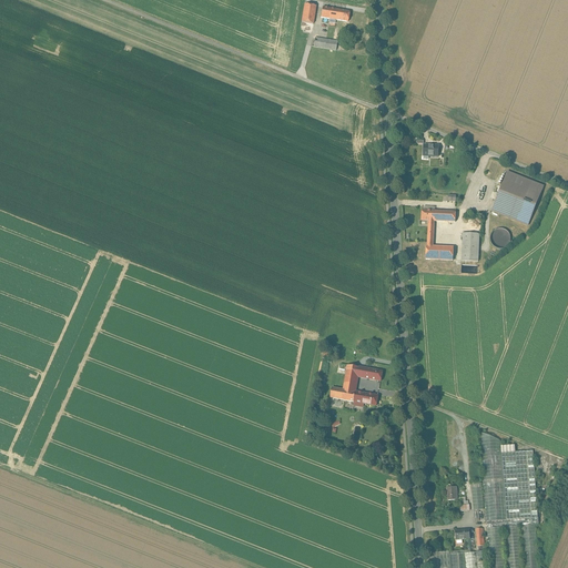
[(315,8),(304,6),(302,23),(313,26),(315,8)]
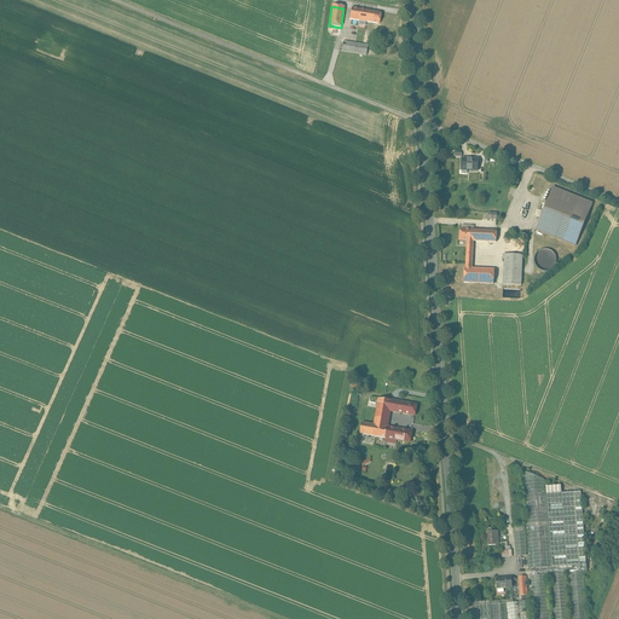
[(360,11),(351,10),(350,21),(358,22),(360,11)]
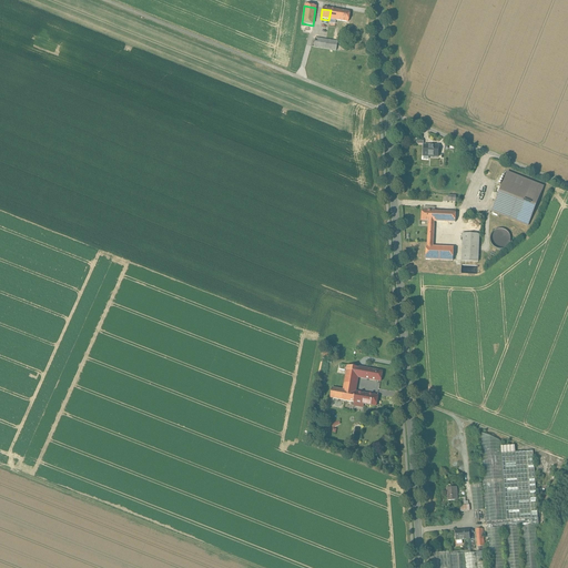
[(340,11),(331,10),(328,20),(337,21),(340,11)]
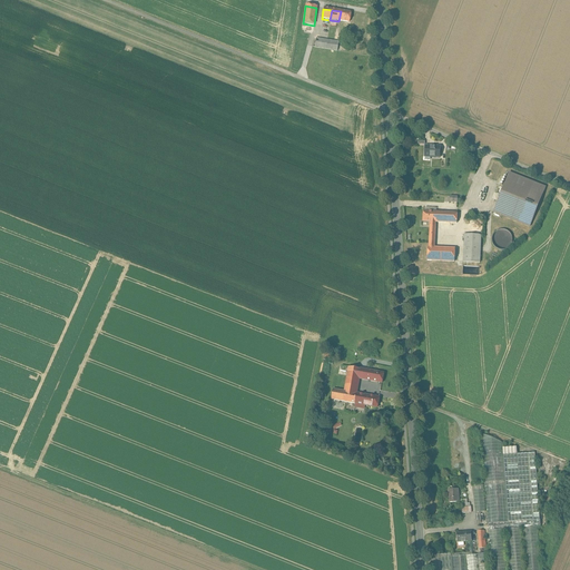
[(351,13),(341,11),(338,21),(350,23),(351,13)]
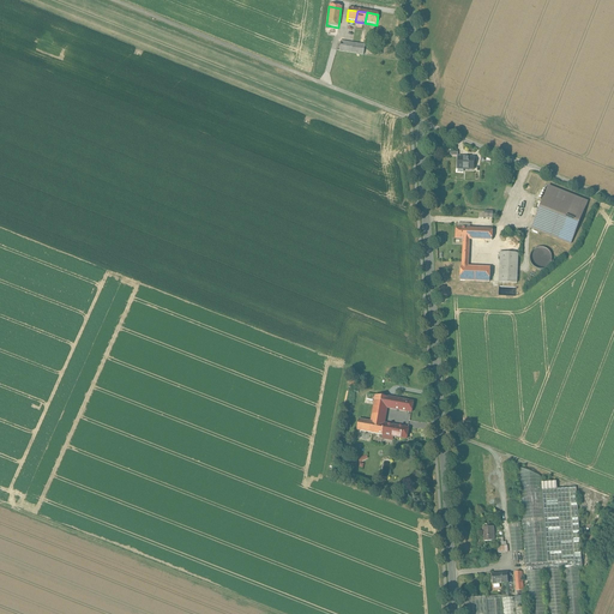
[(365,46),(339,42),(338,52),(363,55),(365,46)]
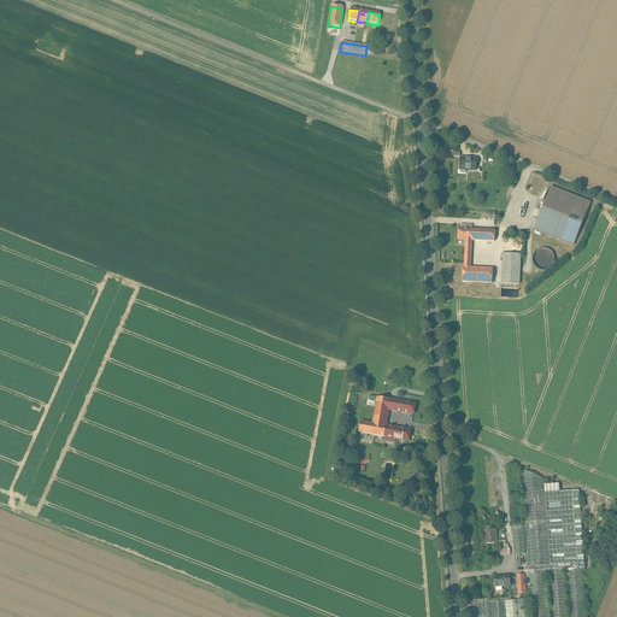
[(475,158),(458,158),(458,166),(464,168),(464,170),(474,170),(475,158)]
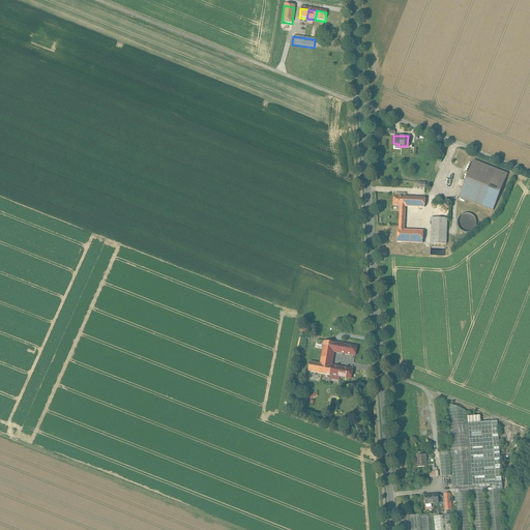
[(460,199),(493,212),(508,175),(475,162),(460,199)]
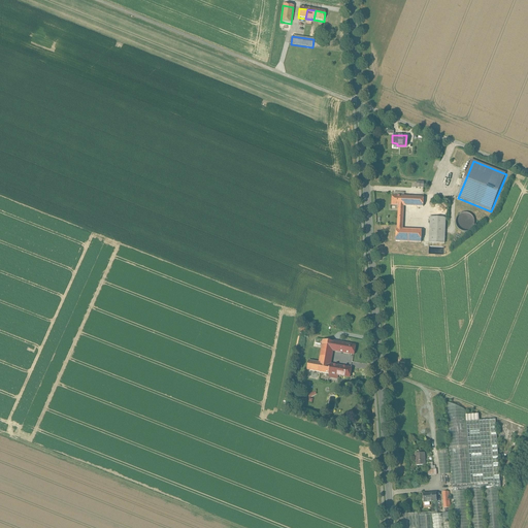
[(400,196),(392,195),(391,205),(398,205),(400,205),(400,196)]
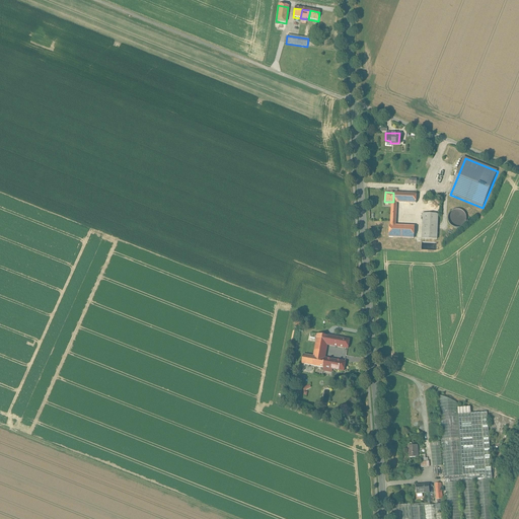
[(415,194),(393,193),(393,202),(396,202),(415,203),(415,194)]
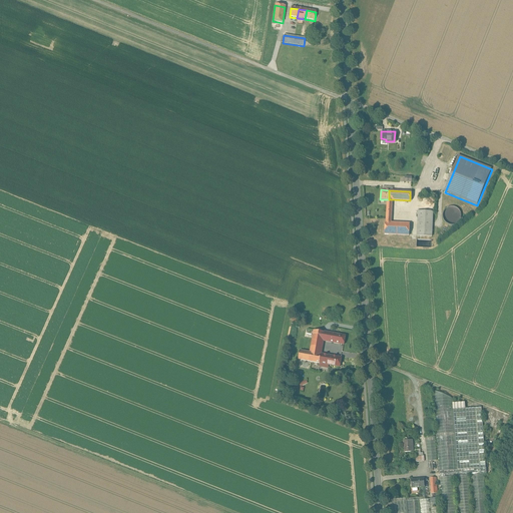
[(456,224),(459,222),(461,218),(461,213),(459,210),(455,208),(450,208),(446,210),(444,215),(445,219),(447,223),(451,225),(456,224)]
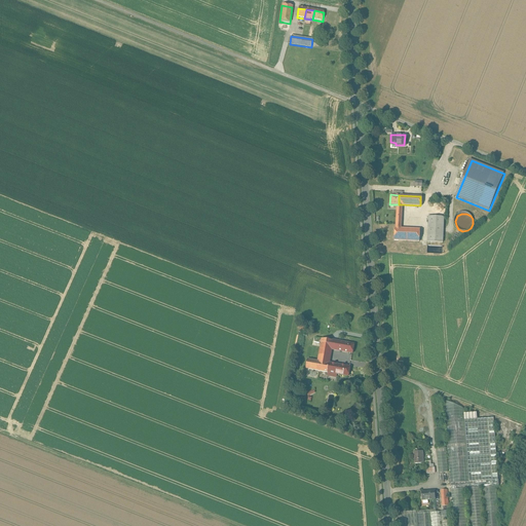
[(443,217),(427,216),(426,241),(442,242),(443,217)]
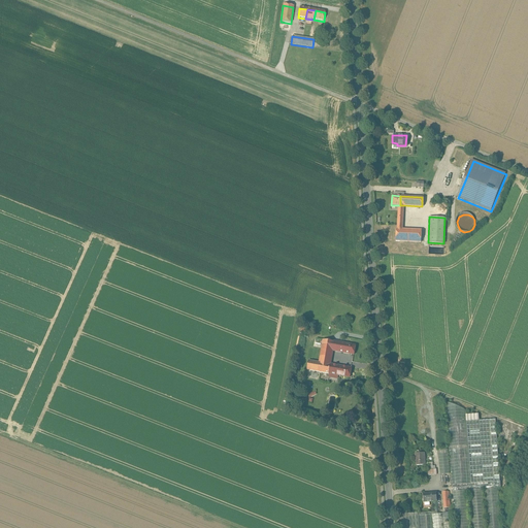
[(397,228),(396,228),(395,240),(420,241),(421,229),(402,228),(397,228)]
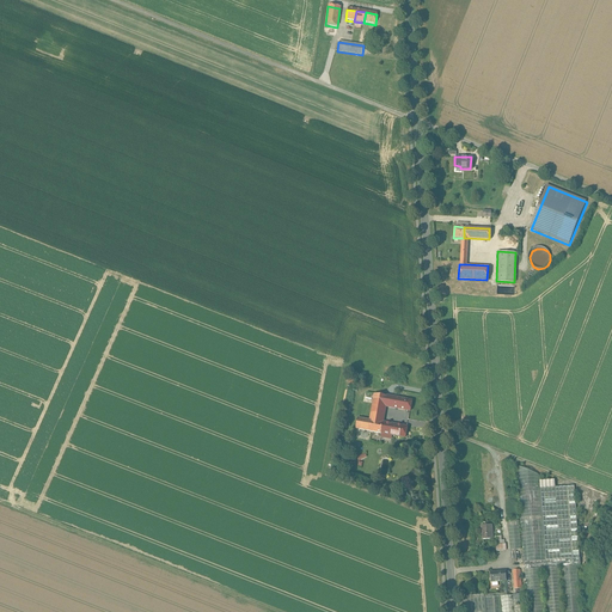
[(514,285),(496,285),(495,294),(514,294),(514,285)]
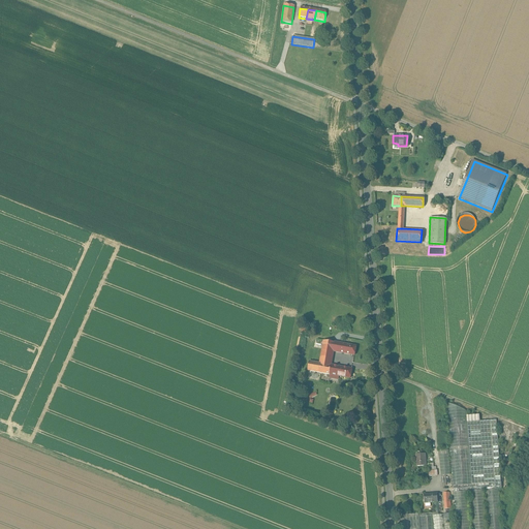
[(356,347),(323,341),(319,363),(331,365),(334,351),(354,355),(356,347)]
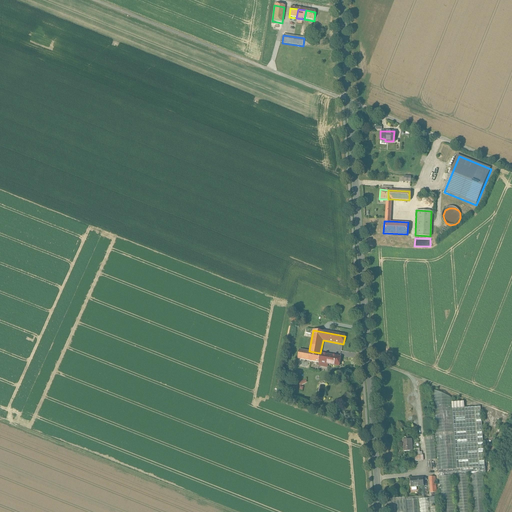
[(309,351),(299,349),(298,359),(331,365),(332,355),(320,353),(309,351)]
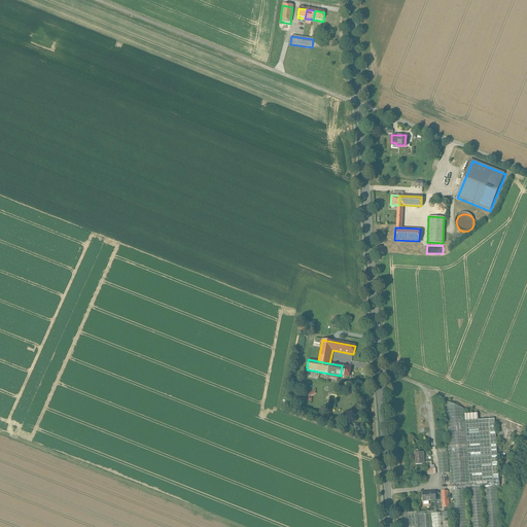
[(351,367),(342,365),(341,376),(349,378),(351,367)]
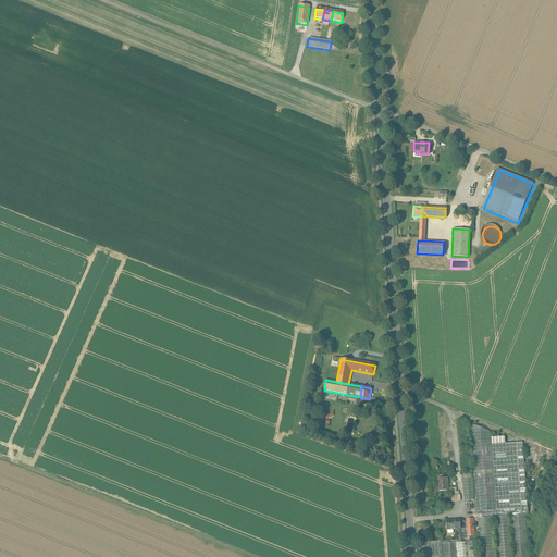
[(491,432),(470,424),(480,556),(495,556),(493,518),(495,518),(497,556),(511,556),(509,517),(511,517),(514,556),(529,556),(525,515),(520,516),(520,510),(497,511),(491,438),(491,432)]
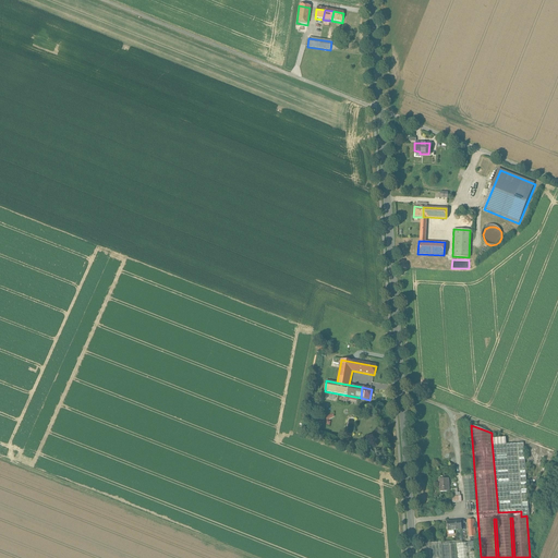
[(506,438),(492,439),(498,512),(521,511),(521,517),(526,516),(529,516),(523,444),(506,445),(506,438)]
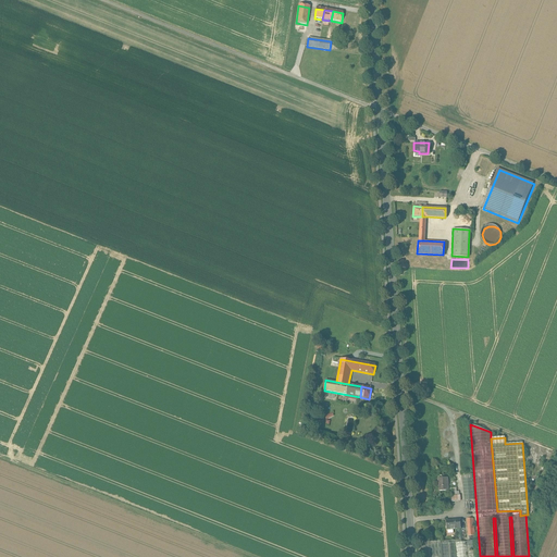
[(447,479),(437,480),(438,492),(448,492),(447,479)]
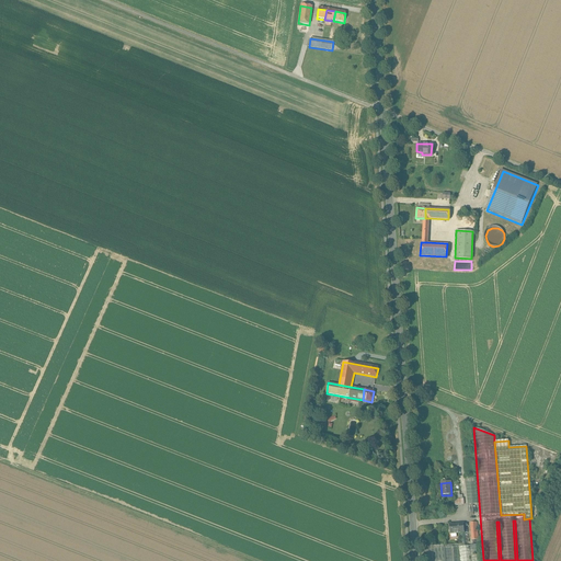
[(464,525),(449,525),(450,534),(450,538),(456,537),(456,534),(460,534),(461,545),(465,545),(464,525)]
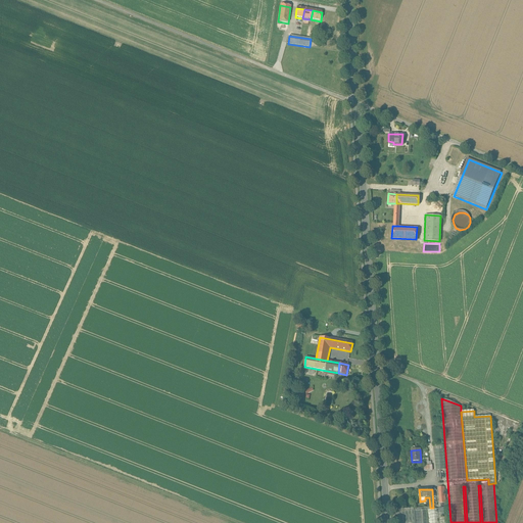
[(449,522),(448,509),(438,510),(439,522),(449,522)]
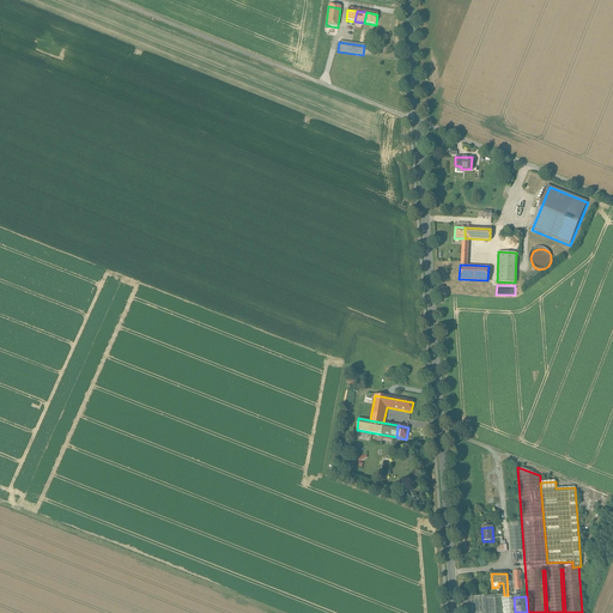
[(485,612),(484,598),(466,599),(466,612),(485,612)]
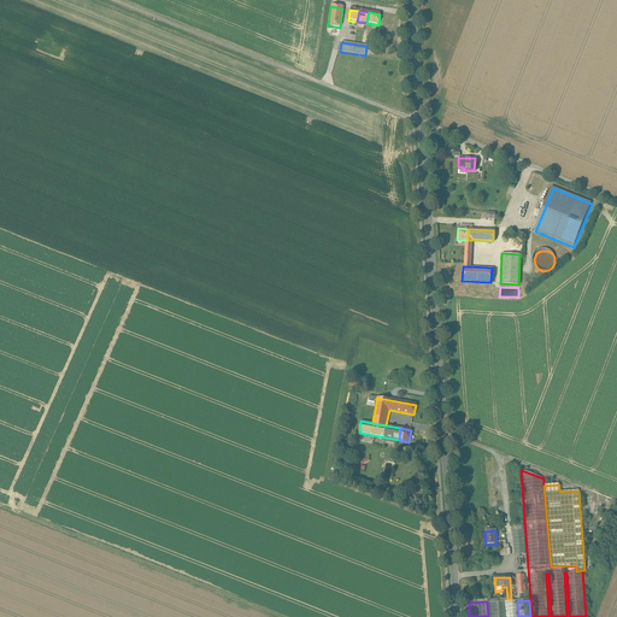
[(506,616),(505,601),(489,603),(489,616),(506,616)]
